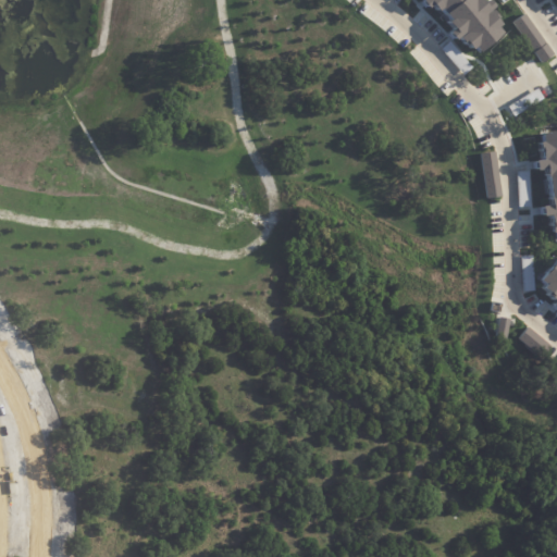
[(418,0),(420,2),(424,4),(432,11),(437,11),(449,0),(418,0)]
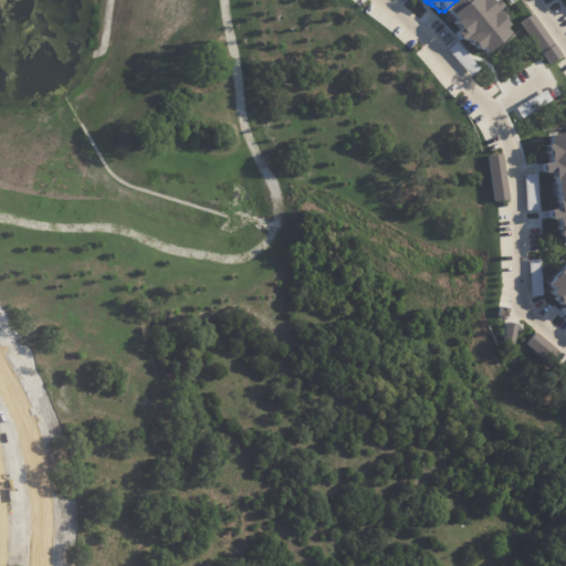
[(449,12),(463,0),(495,0),(501,4),(495,8),(498,9),(503,8),(510,17),(504,24),(511,30),(486,51),(480,46),(471,52),(463,42),(452,30),(457,27),(449,12)]
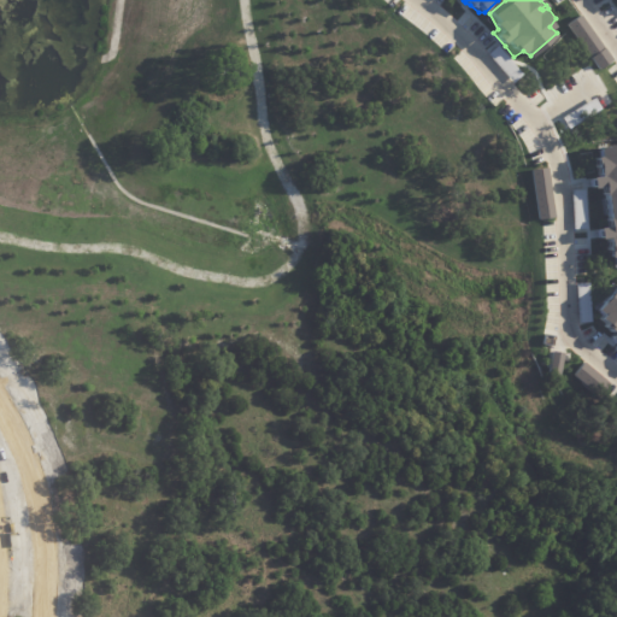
[(404,6),(400,15),(417,30),(423,19),(404,6)]
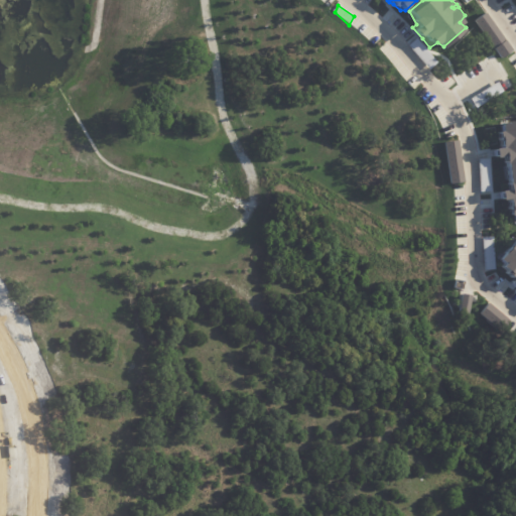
[(472,20),(499,57),(510,48),(483,11),(472,20)]
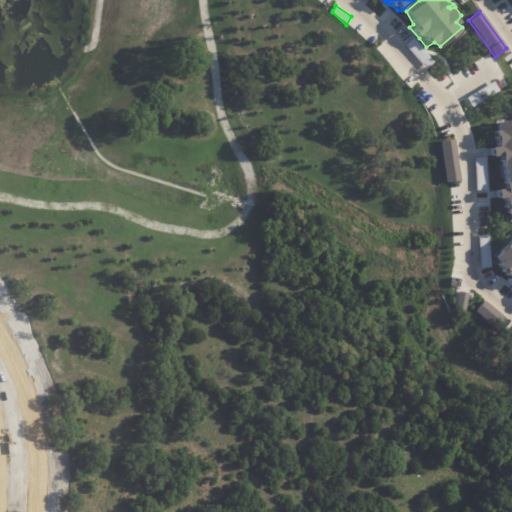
[(388,54),(382,61),(398,73),(404,67),(388,54)]
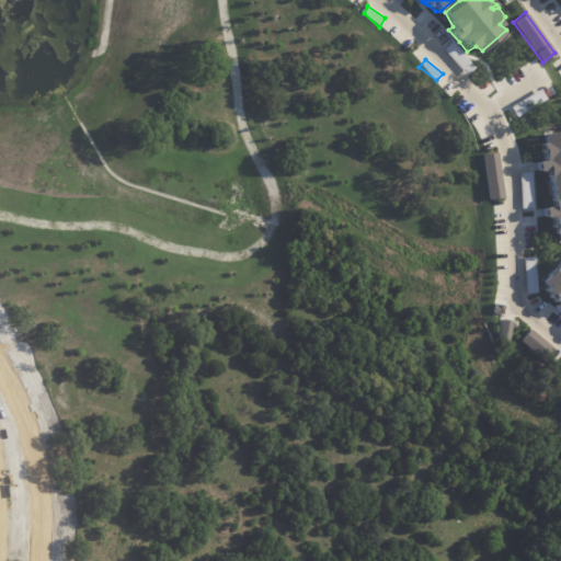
[(560,129),(546,132),(547,139),(539,144),(536,151),(538,159),(530,160),(533,170),(542,169),(548,203),(540,206),(541,217),(550,217),(551,233),(557,233),(558,242),(560,241),(560,129)]
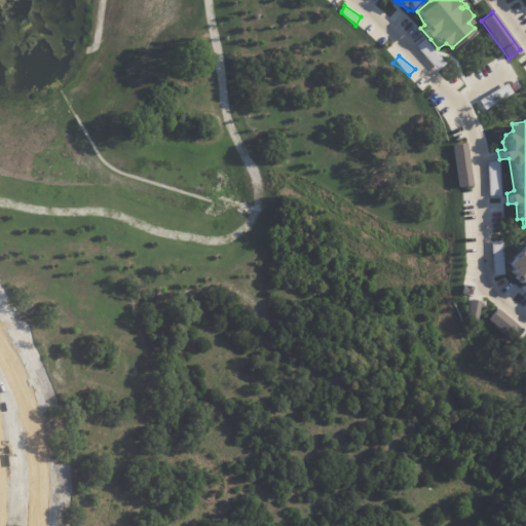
[(453,143),(456,187),(472,185),(464,142),(453,143)]
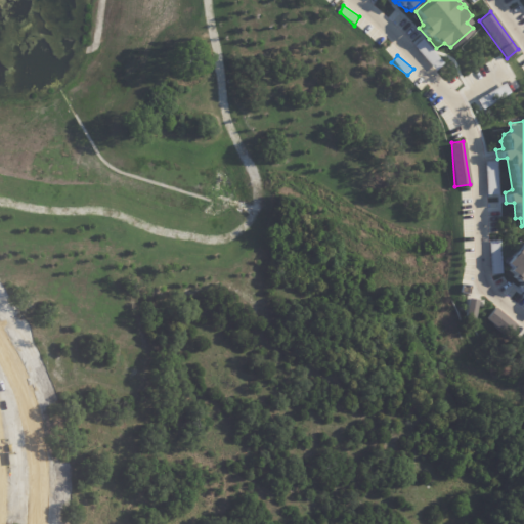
[(487,161),(488,192),(497,192),(496,160),(487,161)]
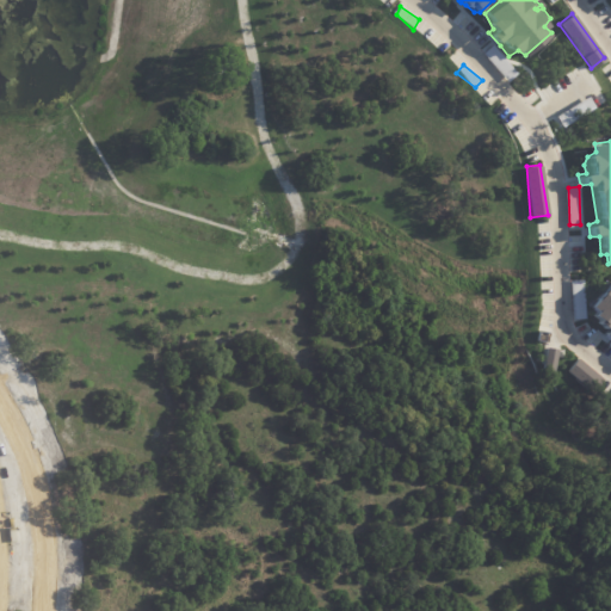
[(610,276),(591,302),(599,307),(587,318),(603,333),(610,338),(610,276)]
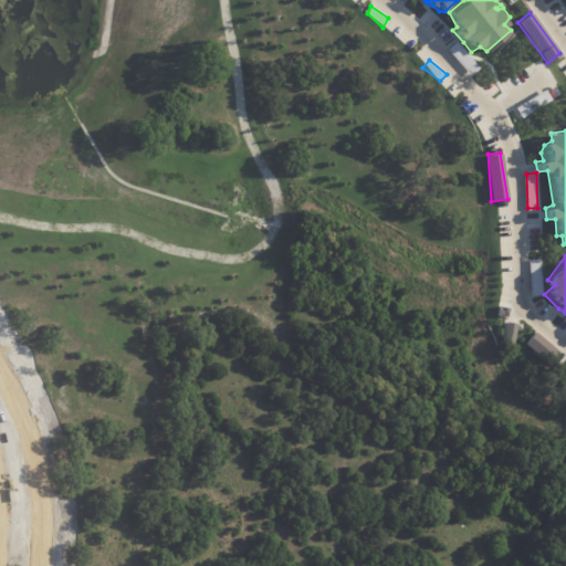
[(530,294),(541,294),(541,259),(530,259),(530,294)]
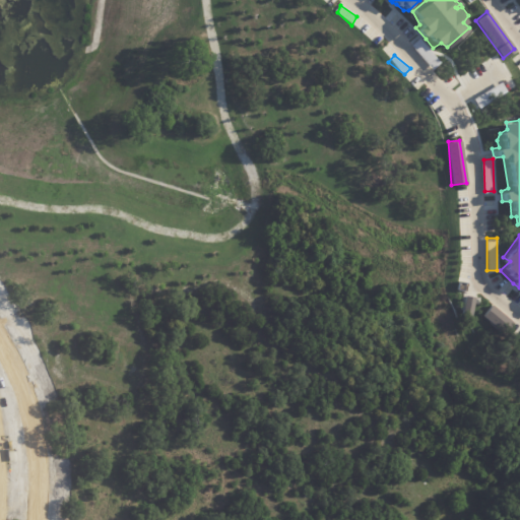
[(462,312),(472,313),(473,296),(464,295),(462,312)]
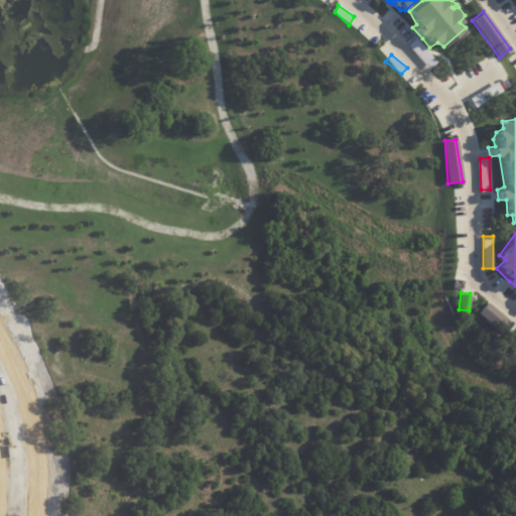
[(484,301),(495,309),(488,321),(476,311),(484,301)]
